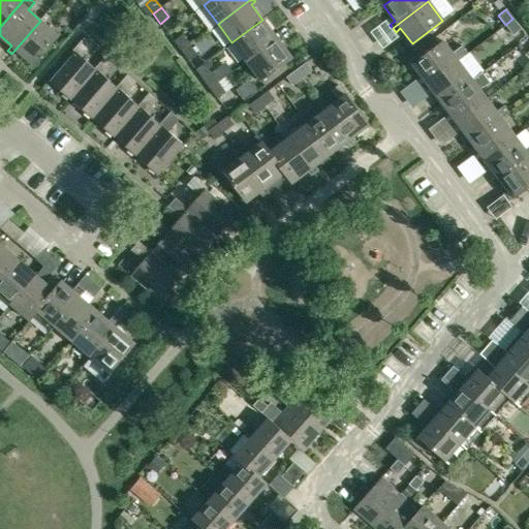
[(512,19),(505,25),(512,35),(520,29),(512,19)]
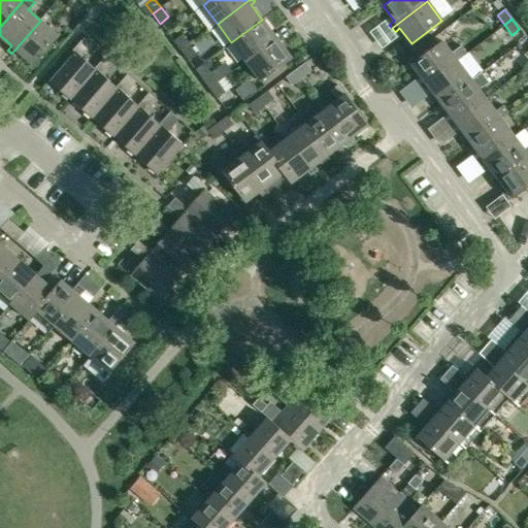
[(262,20),(231,42),(246,63),(281,35),(277,31),(273,35),(262,20)]
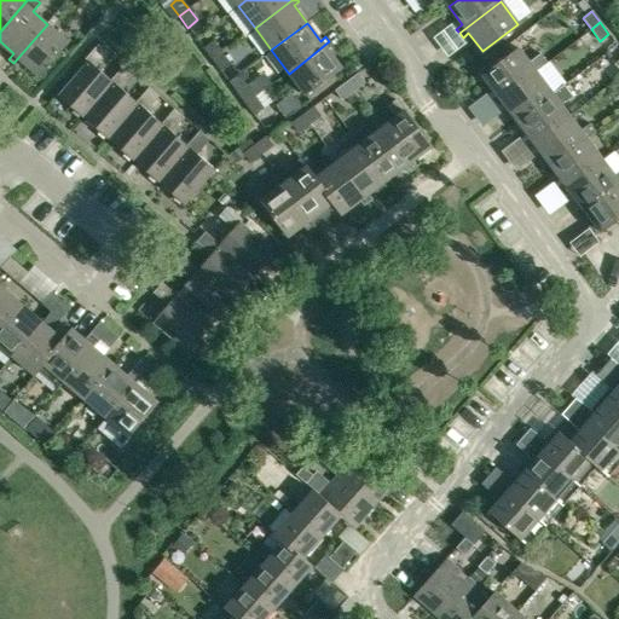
[(47,24),(13,63),(17,67),(22,61),(40,75),(69,41),(47,24)]
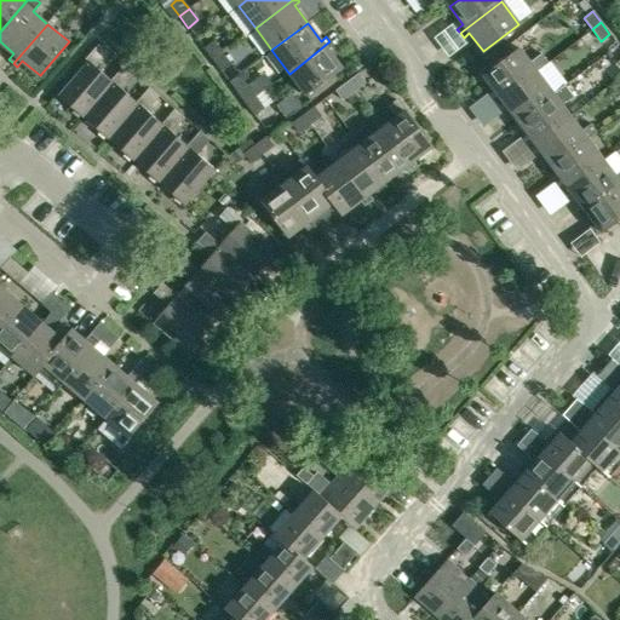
[(204,49),(212,59),(222,52),(213,41),(204,49)]
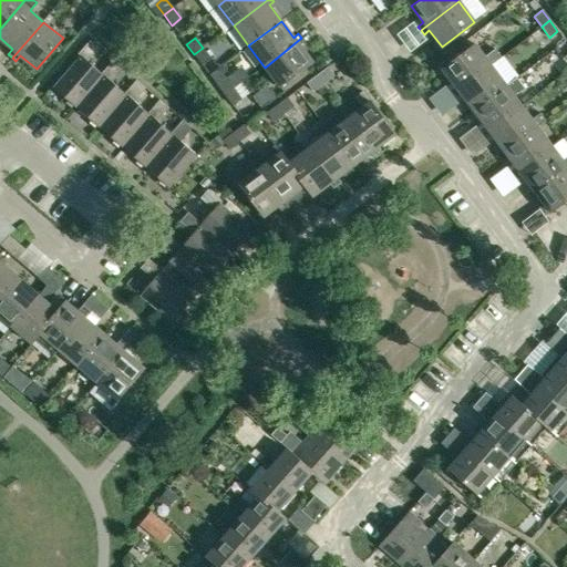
[(301,38),(265,68),(279,86),(312,62),(299,45),(305,41),(301,38)]
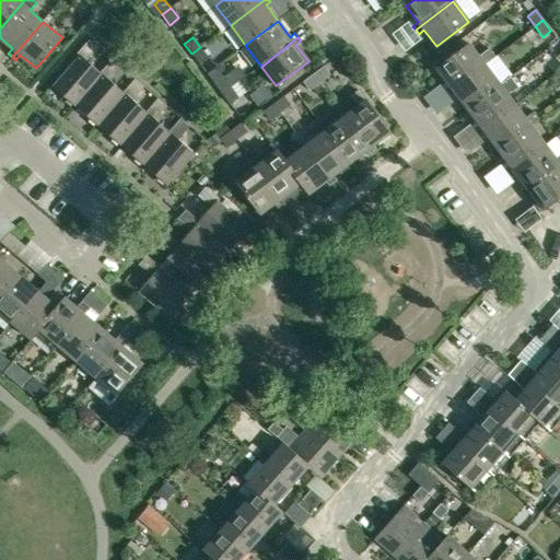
[(51,86),(74,106),(102,76),(100,73),(85,61),(97,48),(89,39),(77,55),(78,56),(51,86)]
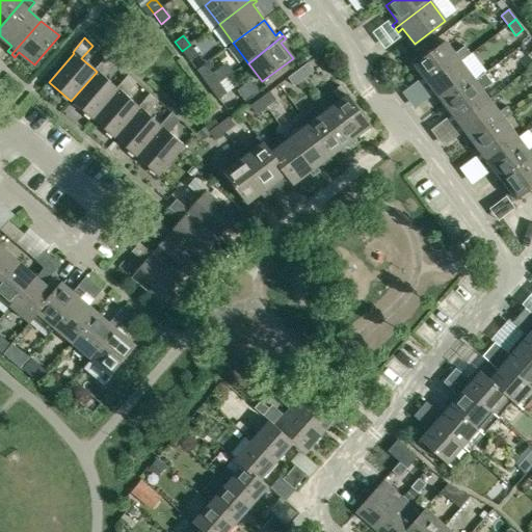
[(422,84),(425,88),(459,61),(445,42),(415,64),(427,81),(422,84)]
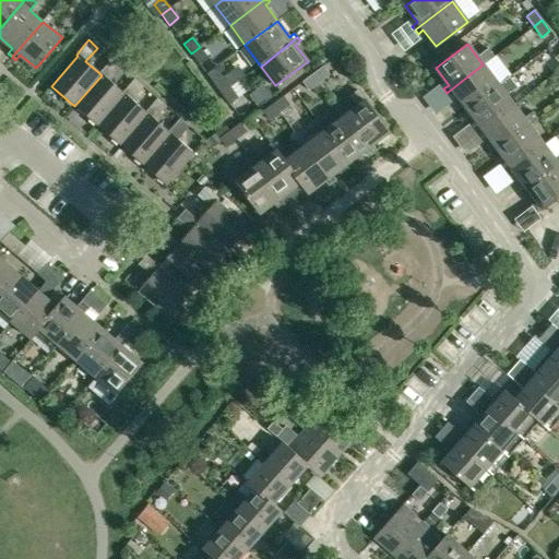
[(200,47),(191,54),(200,64),(207,58),(200,47)]
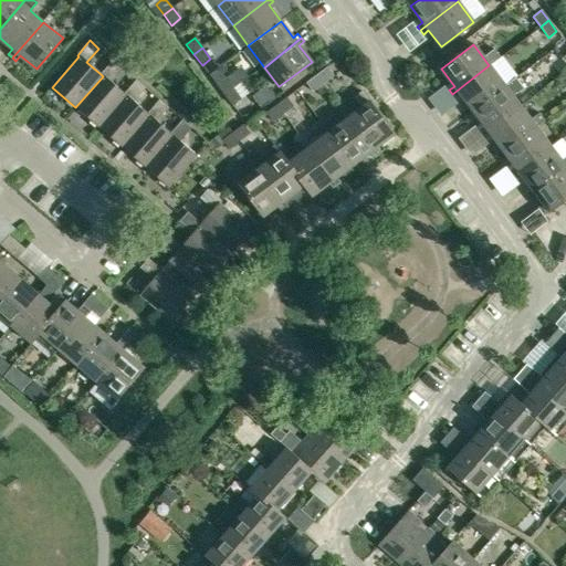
[(75,107),(98,127),(126,95),(124,94),(109,82),(122,69),(113,60),(101,74),(103,76),(75,107)]
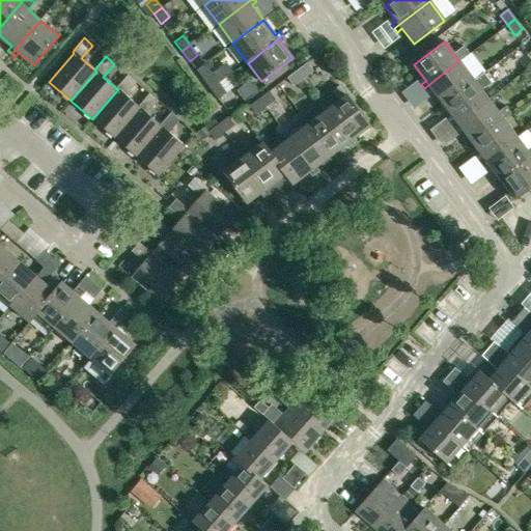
[(473,81),(458,61),(424,88),(426,91),(431,88),(443,104),(473,81)]
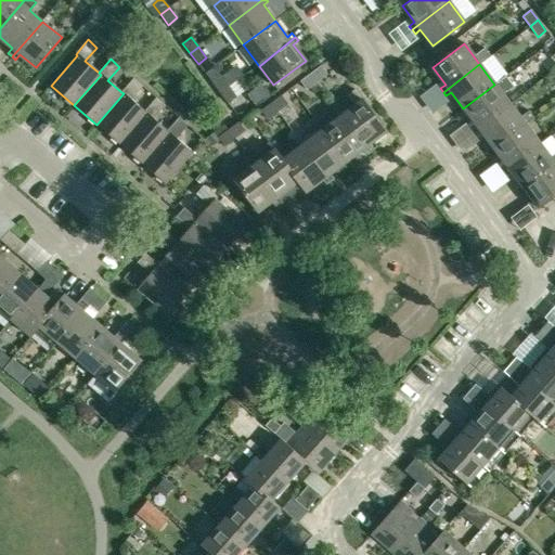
[(310,74),(317,82),(327,74),(321,66),(310,74)]
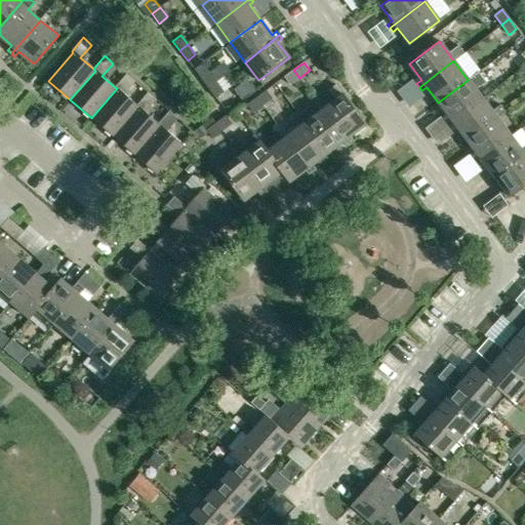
[(290,85),(299,78),(293,70),(284,77),(290,85)]
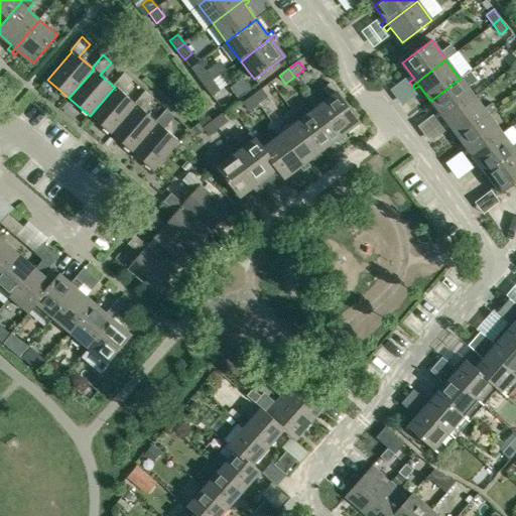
[(198,77),(205,86),(213,81),(205,71),(198,77)]
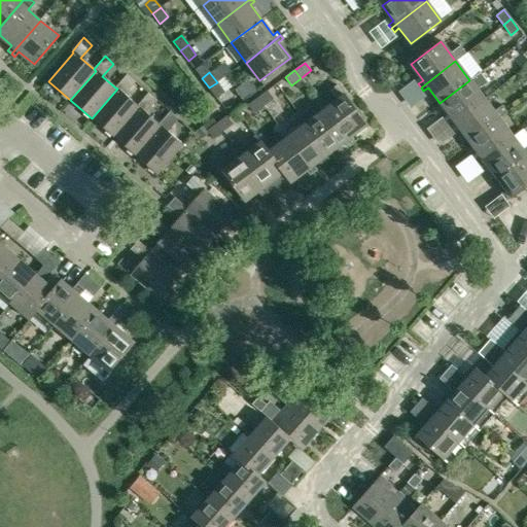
[(478,74),(469,80),(440,103),(451,117),(446,121),(449,125),(484,99),(475,85),(482,80),(478,74)]
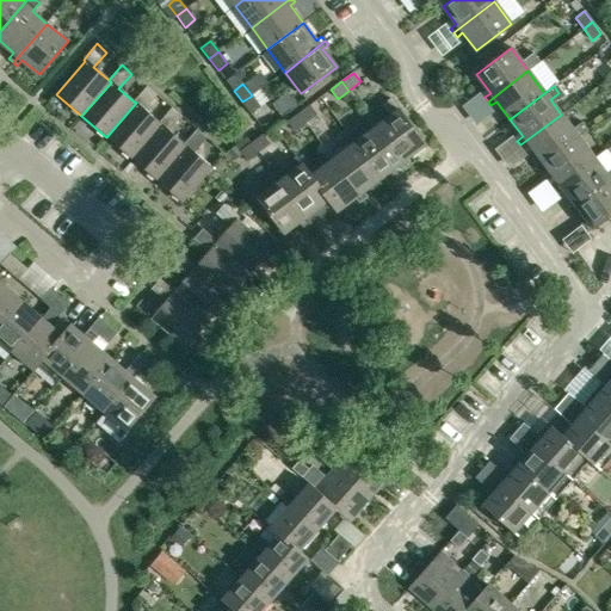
[(106,137),(131,159),(161,125),(159,123),(143,110),(156,94),(147,87),(134,102),(136,103),(106,137)]
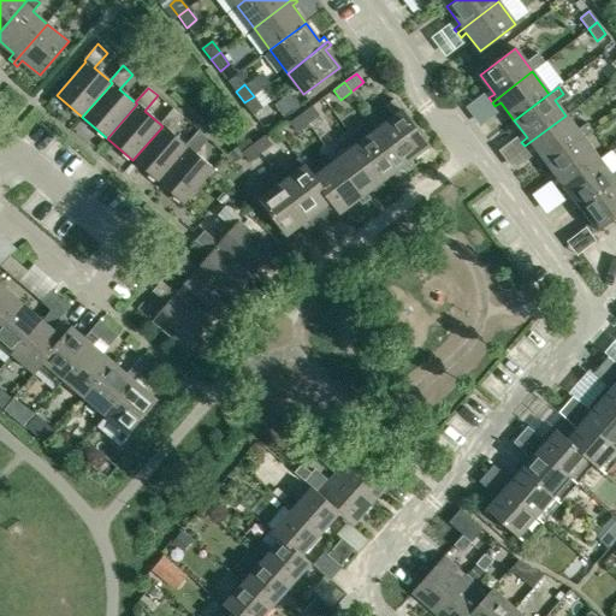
[(262,107),(254,96),(244,102),(253,114),(262,107)]
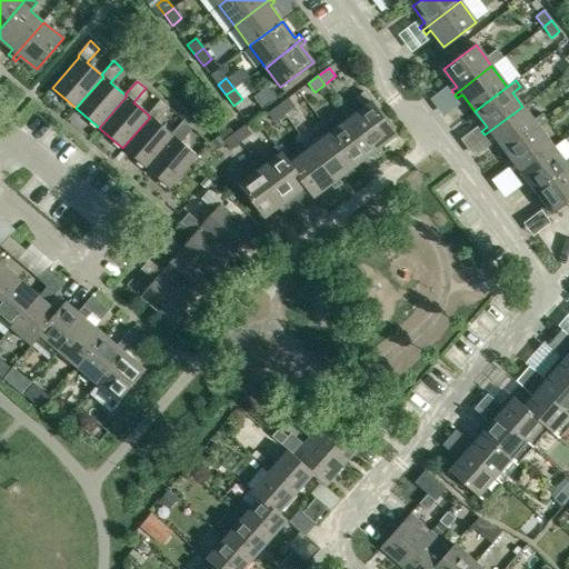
[(361,109),(350,118),(379,156),(382,152),(379,147),(396,135),(363,91),(353,99),(361,109)]
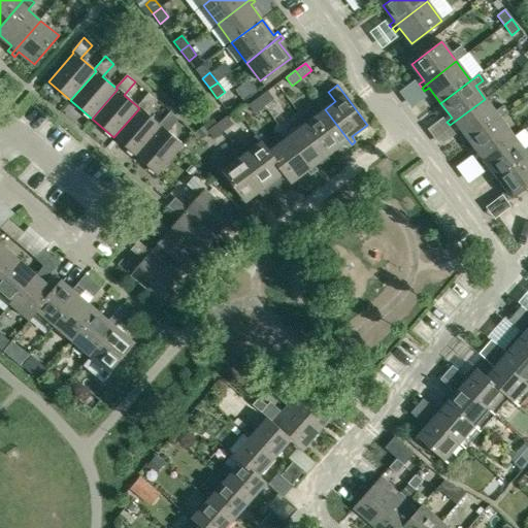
[(258,98),(264,106),(273,99),(267,91),(258,98)]
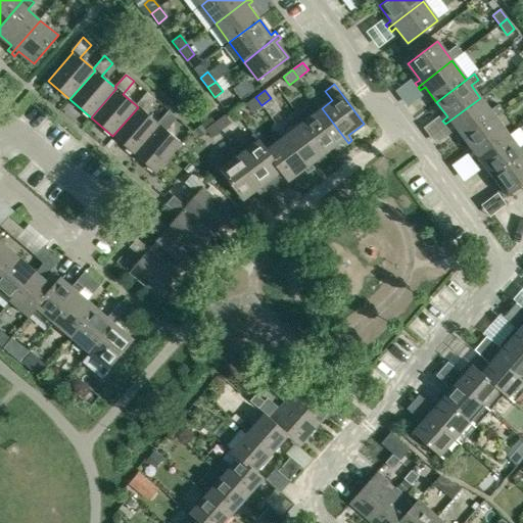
[(112,136),(135,154),(159,126),(157,124),(144,112),(155,99),(147,92),(136,105),(138,107),(112,136)]
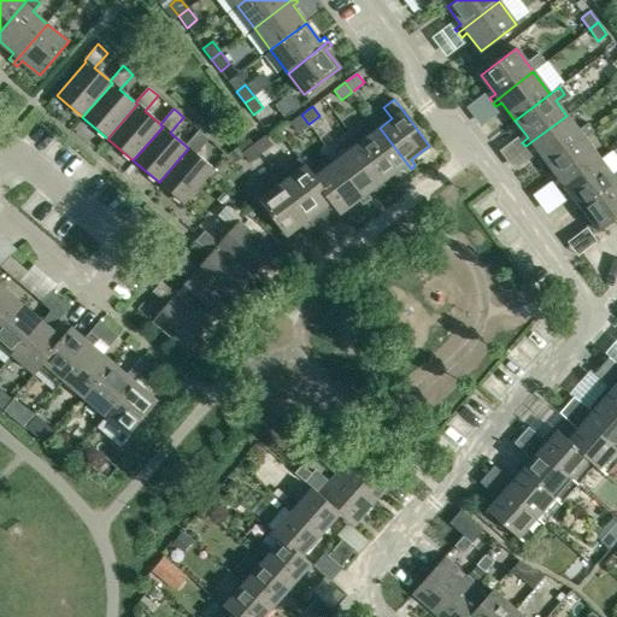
[(309,124),(301,115),(289,123),(297,133),(309,124)]
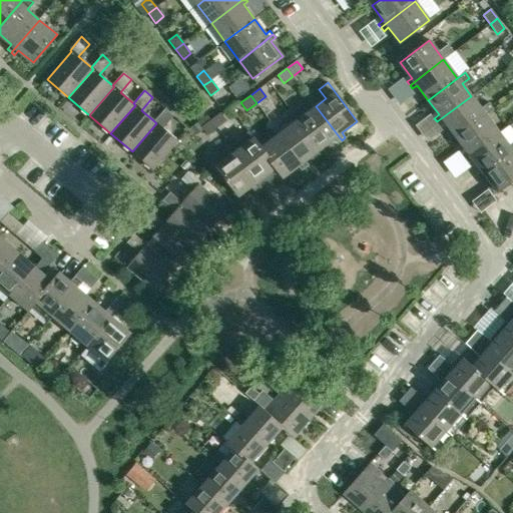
[(480,108),(471,96),(437,121),(439,125),(444,121),(455,136),(485,114),(492,108),(488,102),(480,108)]
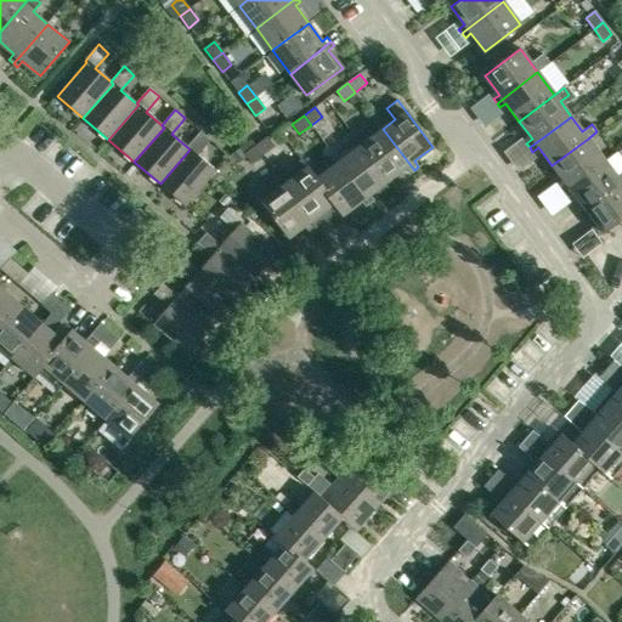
[(414,170),(383,129),(361,145),(388,181),(406,168),(410,174),(414,170)]
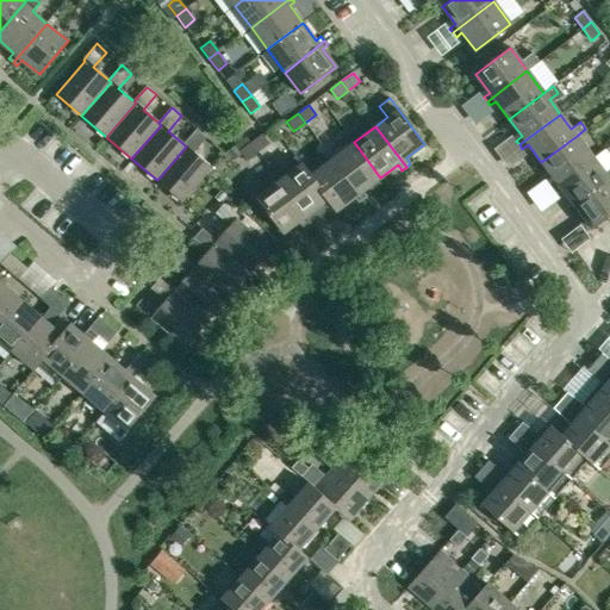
[(184,144),(186,147),(157,180),(182,203),(212,168),(193,153),(206,137),(197,129),(184,144)]
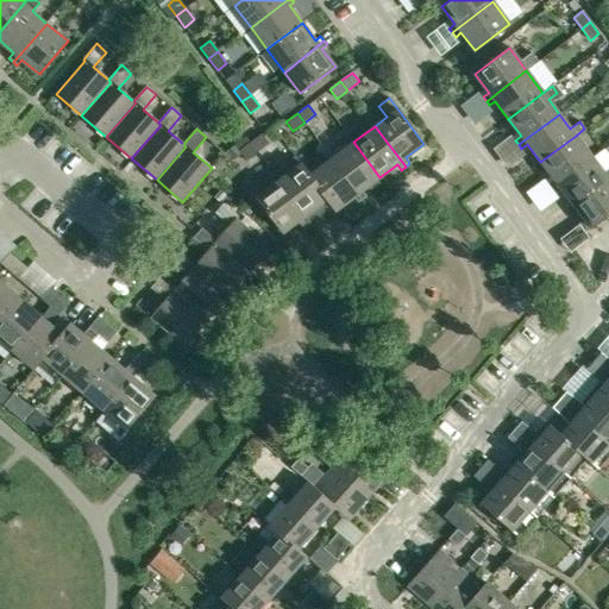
[(251,143),(258,152),(269,144),(262,135),(251,143)]
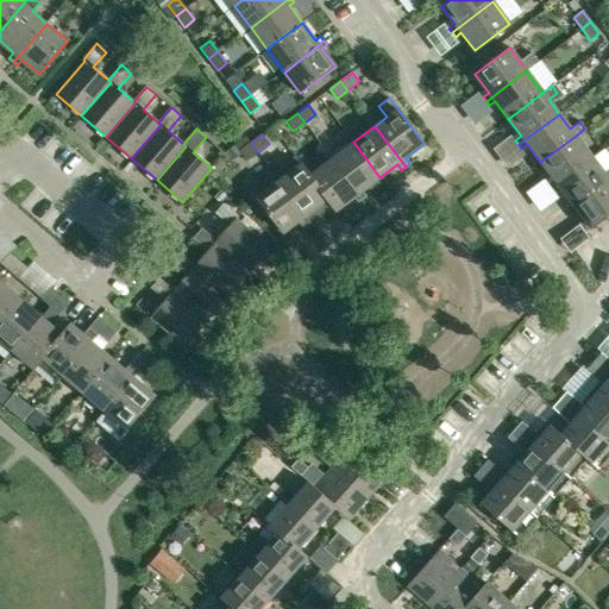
[(591,158),(576,136),(540,162),(554,180),(548,183),(551,188),(591,158)]
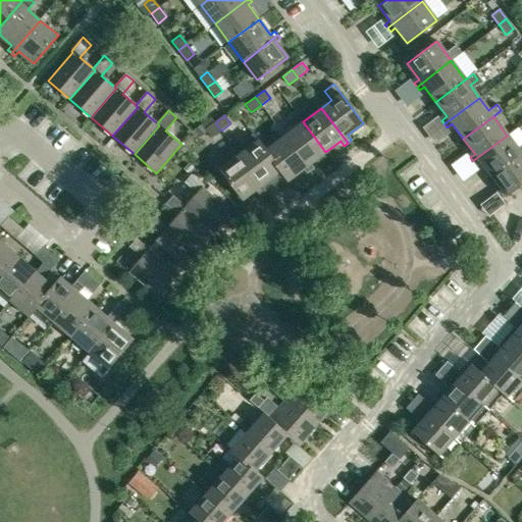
[(303,121),(284,136),(310,170),(314,168),(310,163),(325,152),(303,121)]
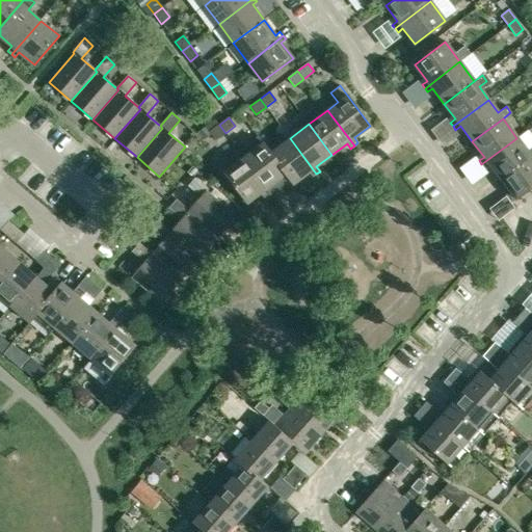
[(225,133),(219,125),(209,132),(215,140),(225,133)]
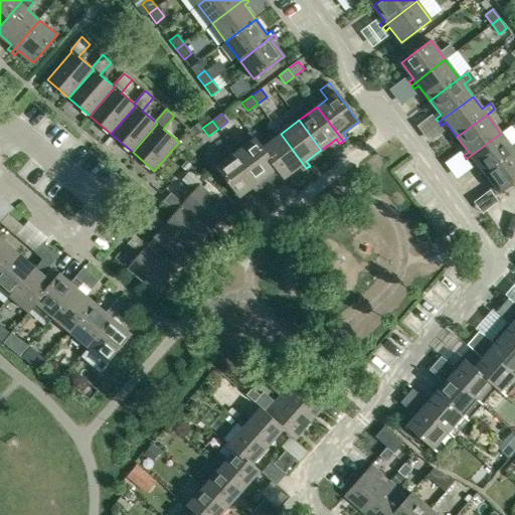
[(246,145),(236,152),(262,186),(266,184),(269,188),(283,178),(253,139),(254,138),(249,131),(241,138),(246,145)]
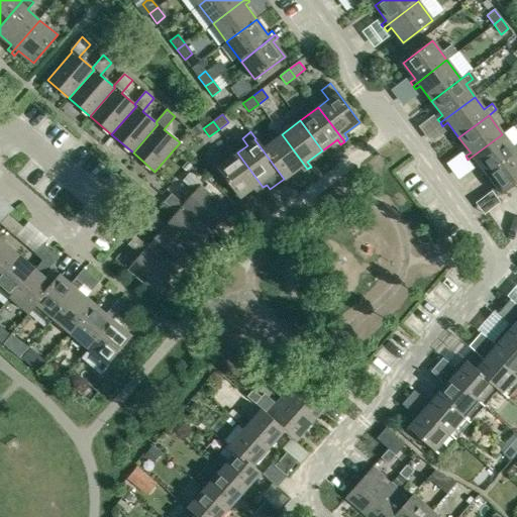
[(284,179),(285,179),(300,167),(304,172),(307,169),(282,134),(264,148),(255,138),(254,139),(284,179)]
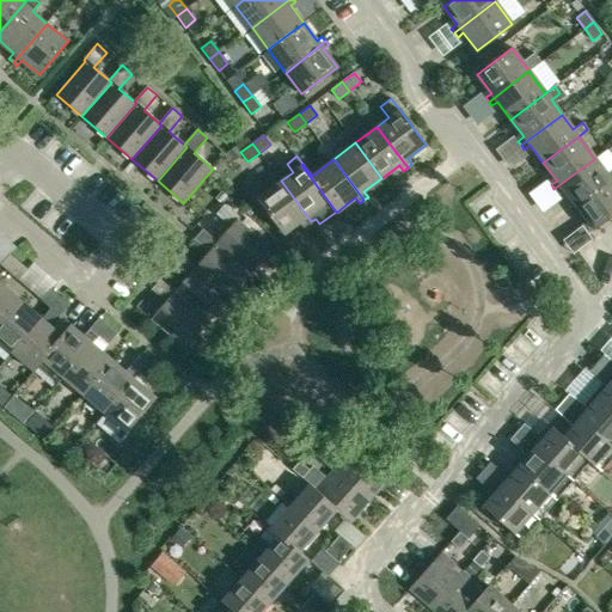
[(576,207),(611,178),(611,167),(605,173),(594,159),(554,189),(557,194),(563,189),(576,207)]
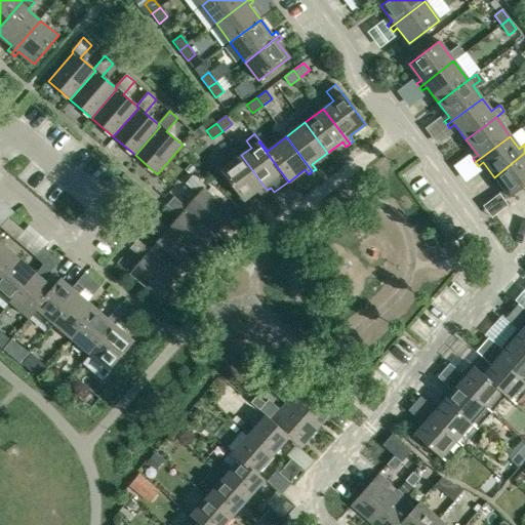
[(524,153),(494,177),(506,192),(500,196),(503,200),(524,184),(524,153)]
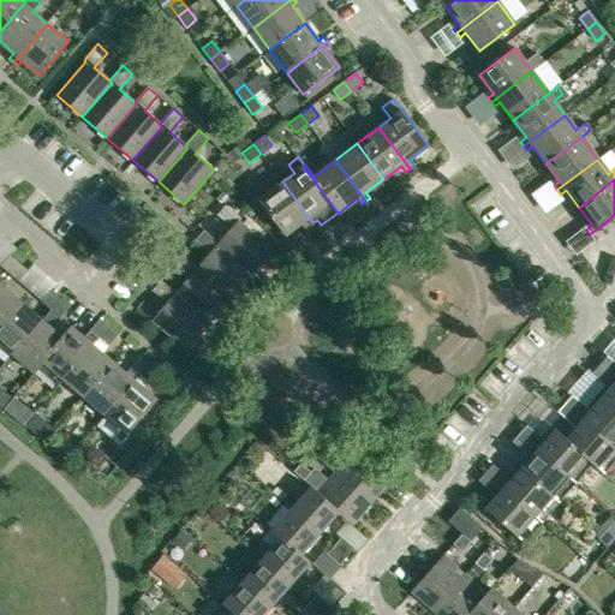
[(312,222),(282,181),(260,199),(286,234),(304,220),(308,226),(312,222)]
